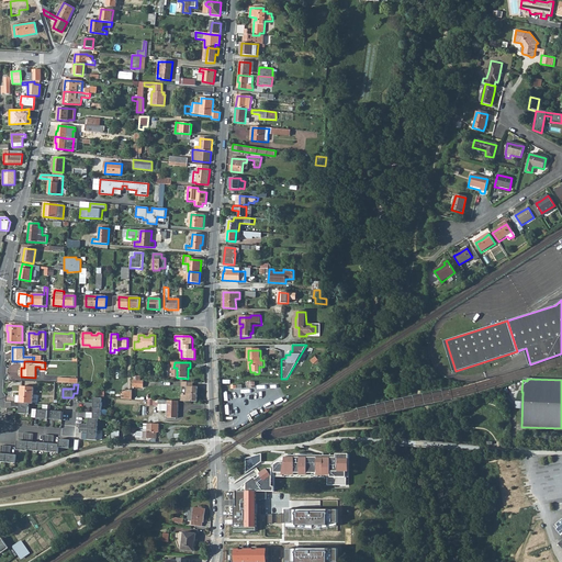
[(182,395),(181,401),(198,402),(198,388),(193,386),(187,386),(187,395),(182,395)]
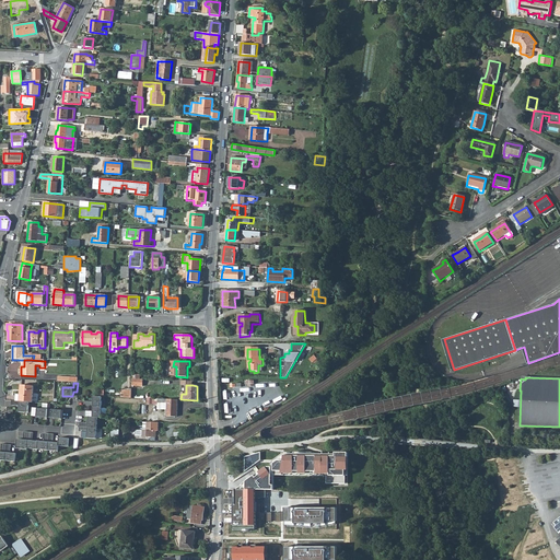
[(20,396),(20,403),(28,403),(32,404),(33,387),(21,386),(20,396)]
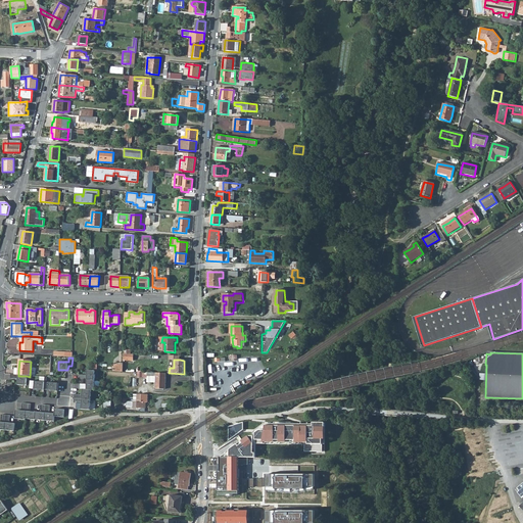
[(165,389),(165,373),(147,373),(147,377),(150,377),(150,383),(155,383),(155,389),(165,389)]
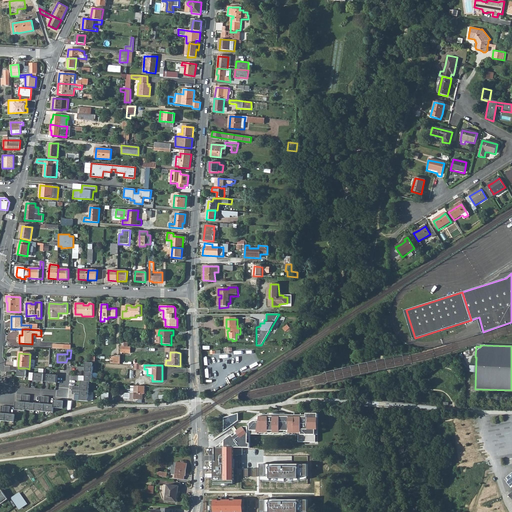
[(15,367),(11,367),(10,371),(16,372),(16,371),(18,372),(17,377),(26,378),(26,368),(18,368),(15,367)]
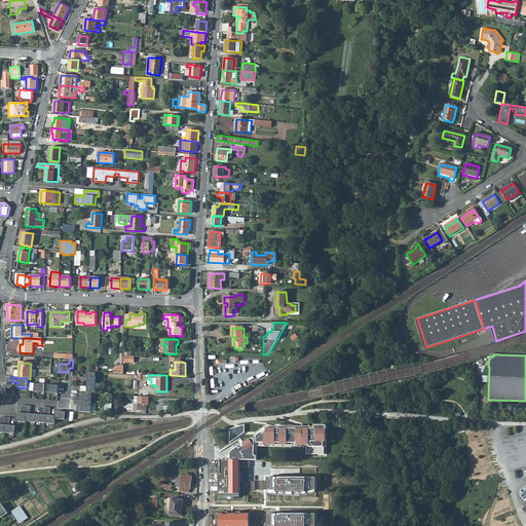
[(45,384),(36,383),(35,391),(44,392),(45,384)]
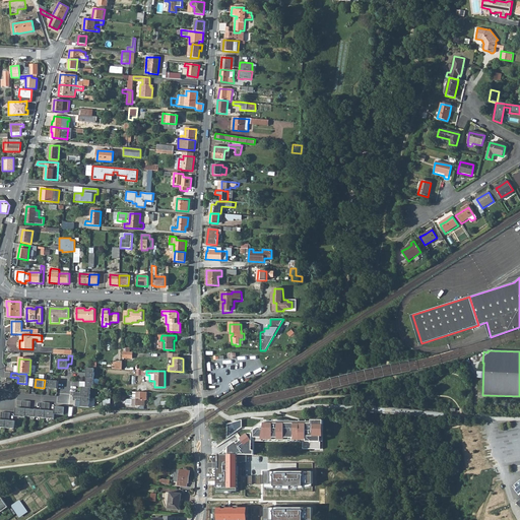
[(58,381),(49,380),(48,388),(58,389),(58,381)]
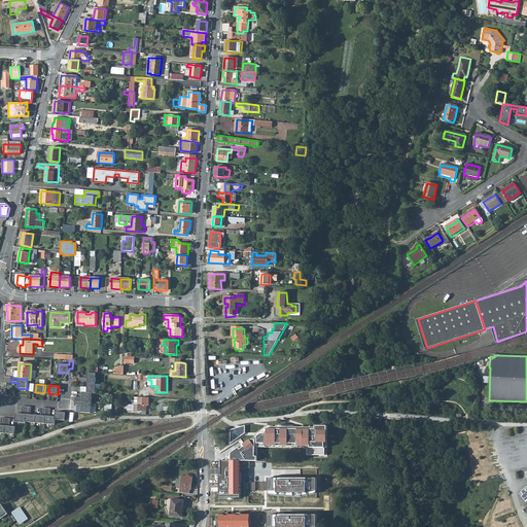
[(147,398),(147,391),(138,391),(138,397),(138,405),(132,405),(132,411),(134,411),(146,412),(147,407),(148,407),(149,398),(147,398)]
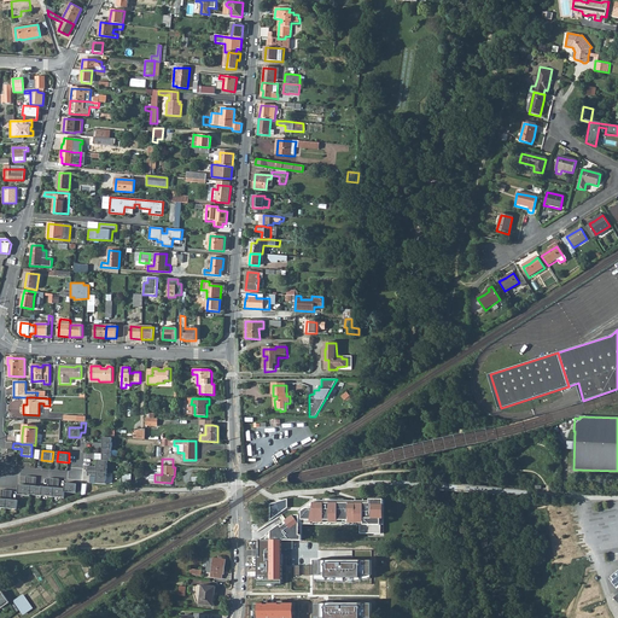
[(88,466),(88,472),(108,473),(109,461),(103,461),(98,460),(98,467),(95,467),(95,466),(88,466)]
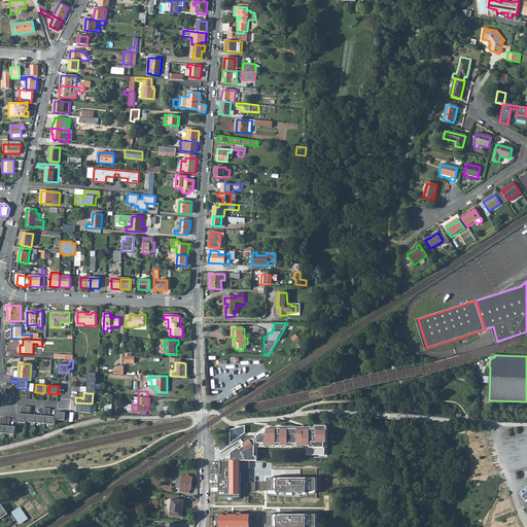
[(92,403),(75,402),(75,408),(80,408),(82,408),(82,413),(91,413),(92,403)]
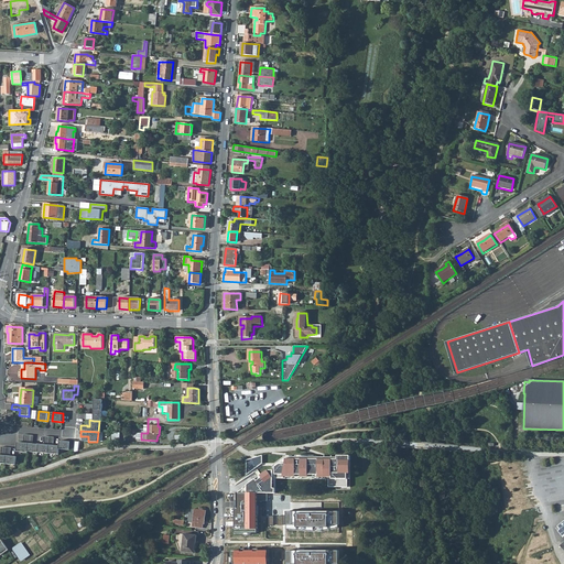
[(28,452),(29,435),(24,435),(24,441),(24,442),(24,443),(18,443),(17,452),(28,453),(28,452)]
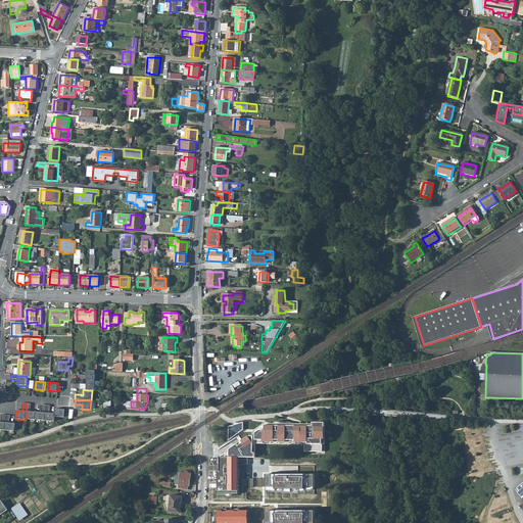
[(32,403),(27,403),(26,419),(35,420),(36,413),(31,412),(31,410),(32,403)]
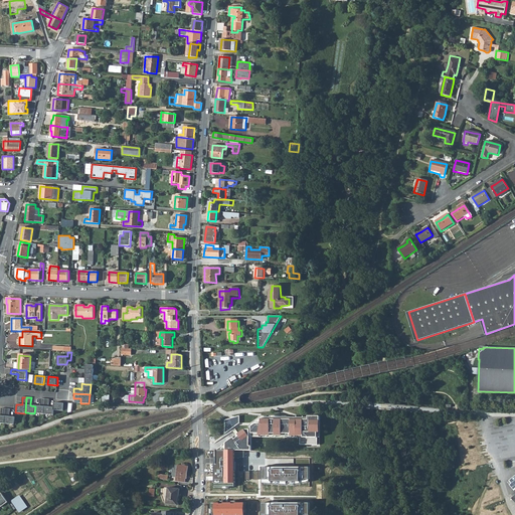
[(41,406),(35,406),(34,413),(44,414),(45,399),(41,398),(40,404),(41,404),(41,406)]
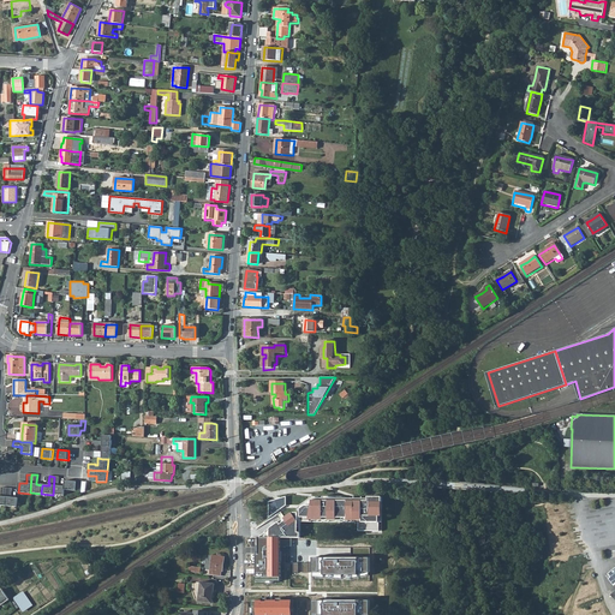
[(59,483),(59,477),(54,477),(53,495),(64,496),(65,490),(65,487),(58,487),(59,484),(59,483)]
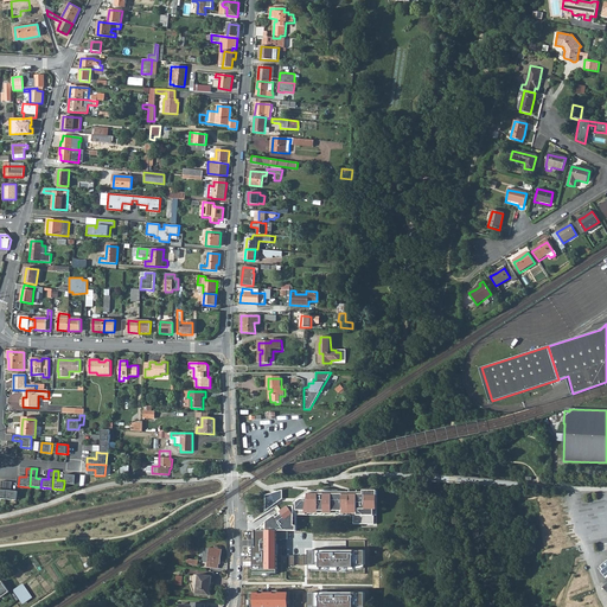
[(76,475),(64,474),(64,480),(64,484),(75,484),(77,484),(81,483),(81,474),(76,473),(76,475)]
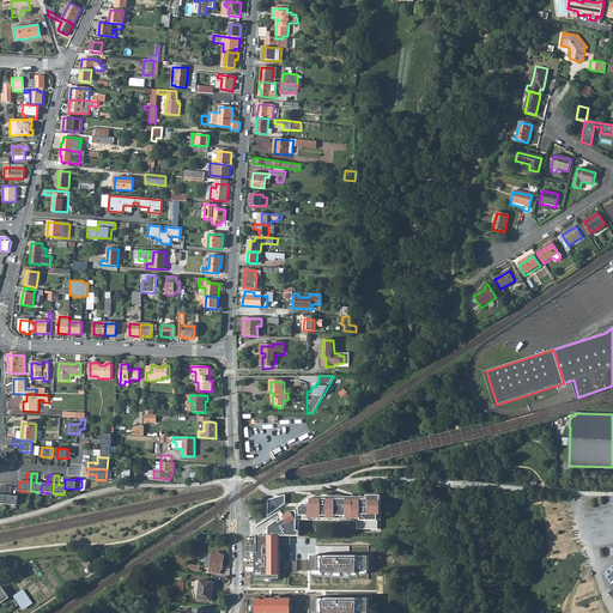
[(12,486),(7,486),(6,504),(17,505),(18,496),(11,496),(11,493),(12,493),(12,486)]
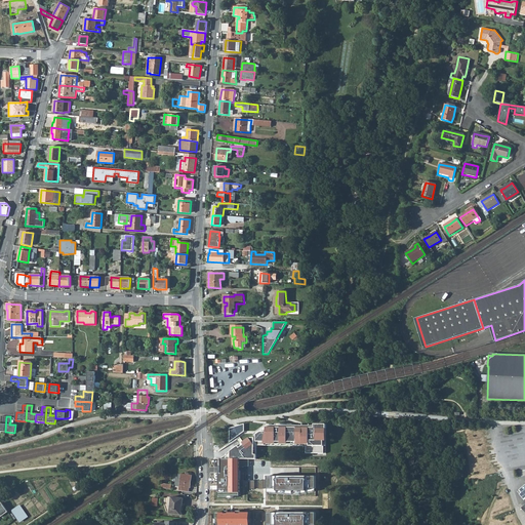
[(255,435),(255,445),(306,445),(305,453),(324,453),(324,428),(266,428),(255,432),(255,435)]
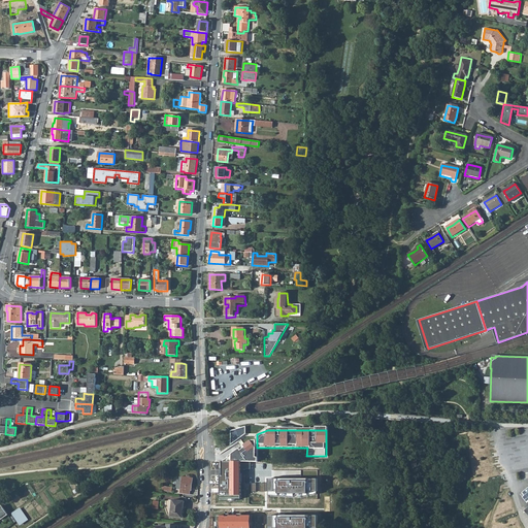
[(229,456),(229,461),(239,461),(257,461),(257,448),(257,437),(253,437),(232,452),(229,456)]
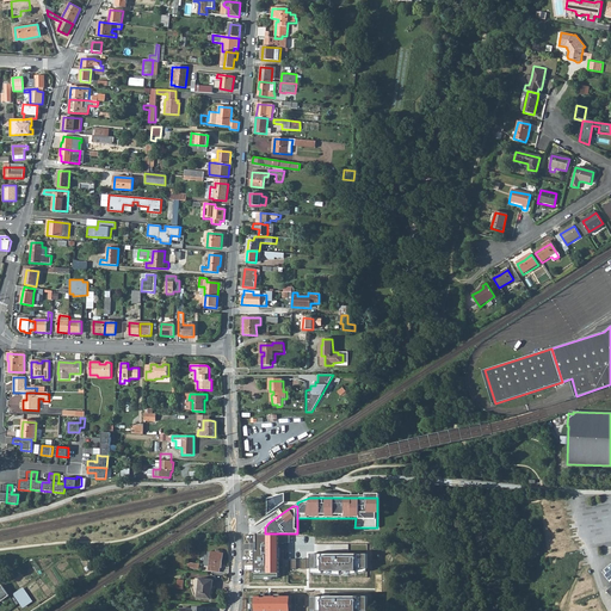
[(277,576),(277,534),(265,534),(253,534),(253,578),(277,576)]
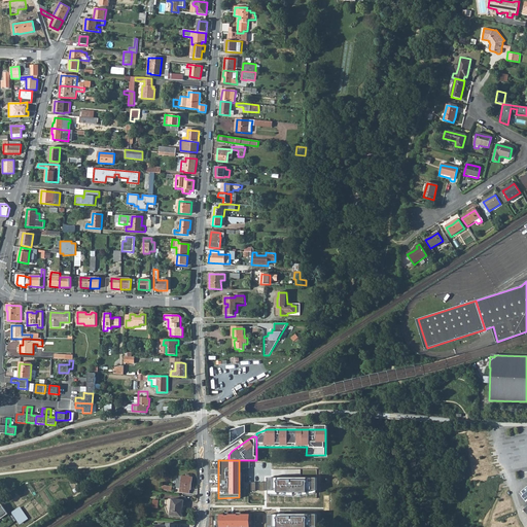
[(269,464),(249,463),(248,481),(268,482),(269,464)]
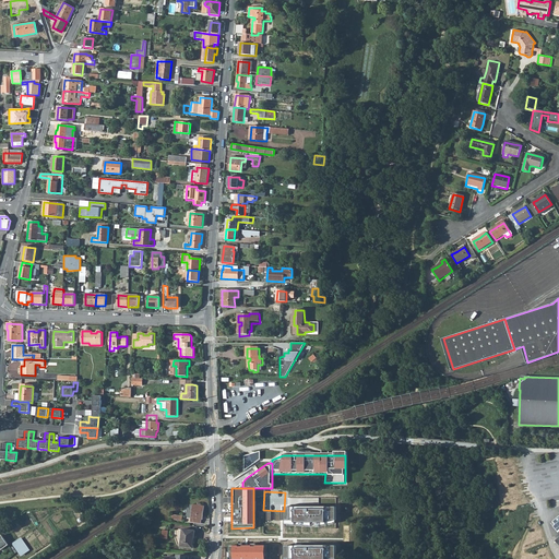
[(204,507),(190,504),(190,508),(188,508),(187,515),(188,518),(192,518),(191,522),(201,523),(201,519),(200,519),(200,516),(203,516),(204,507)]
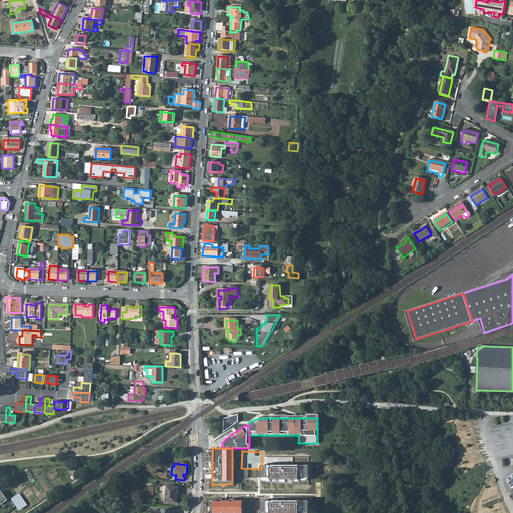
[(308,465),(262,465),(262,482),(309,482),(308,465)]
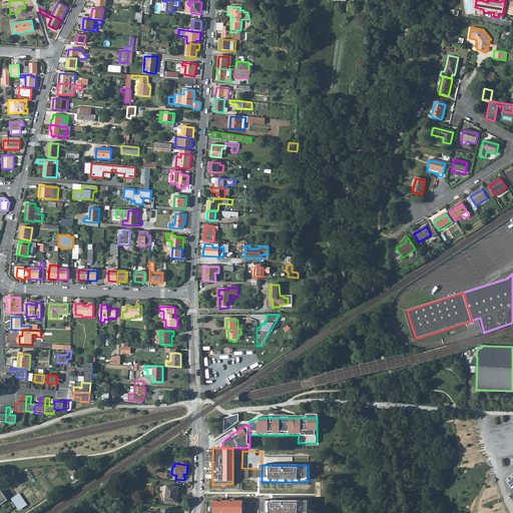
[(512,491),(503,499),(504,500),(509,504),(512,506),(512,476),(506,482),(512,490),(512,489),(512,491)]
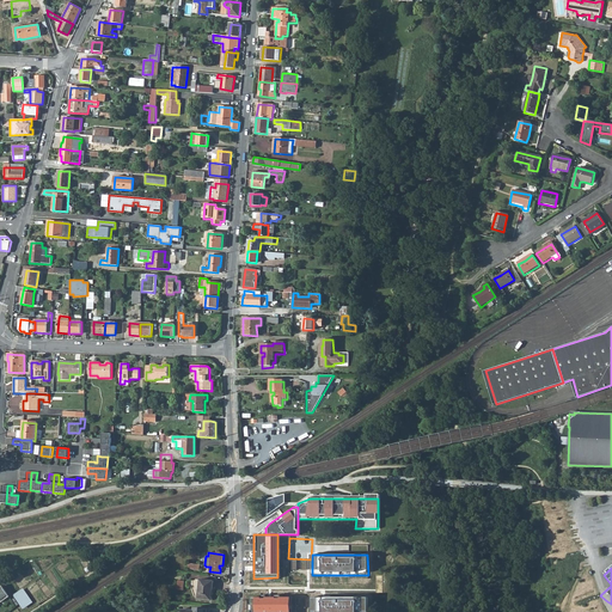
[(214,581),(200,580),(199,599),(212,600),(214,581)]
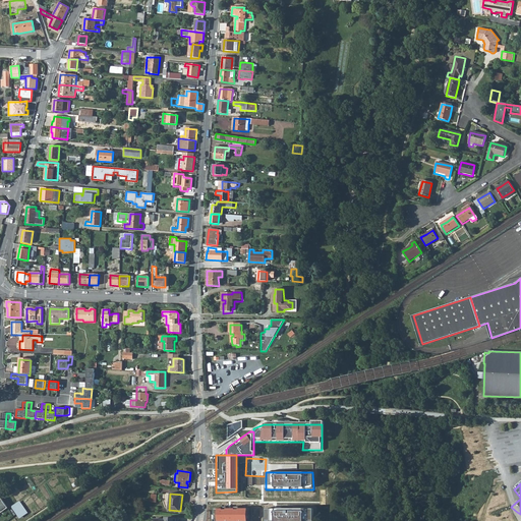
[(17,502),(12,505),(19,514),(20,514),(21,515),(23,513),(23,512),(23,511),(17,502)]
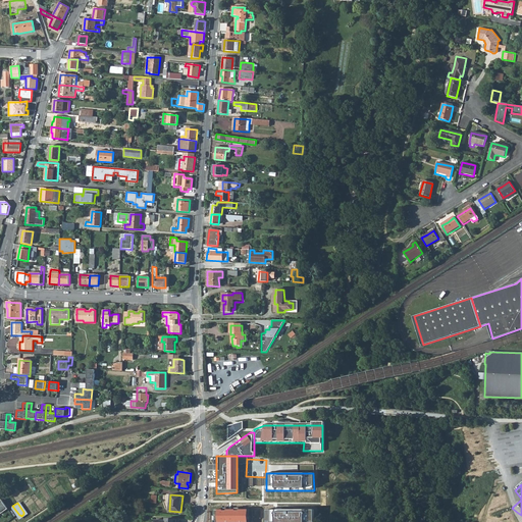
[(312,521),(313,510),(266,510),(266,521),(312,521)]
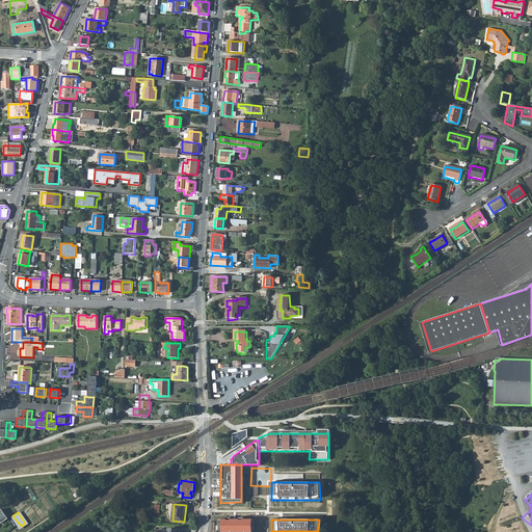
[(242,527),(242,522),(224,521),(224,531),(230,531),(241,531),(241,530),(240,530),(240,527),(242,527)]
